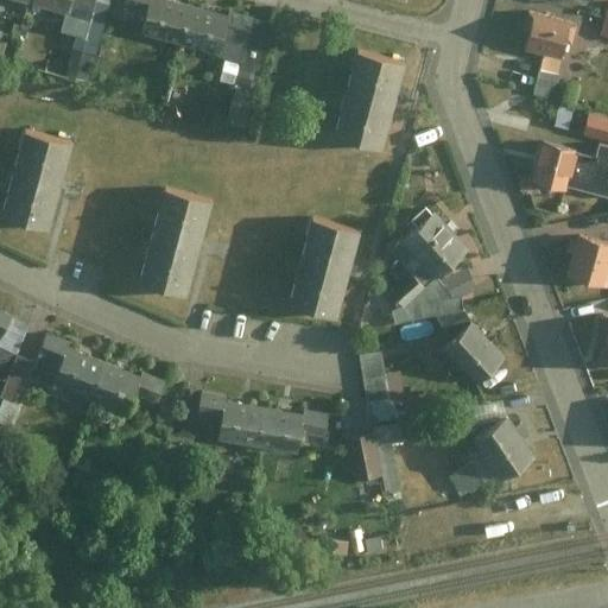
[(10,0),(73,16),(68,31),(84,36),(93,0),(10,0)]
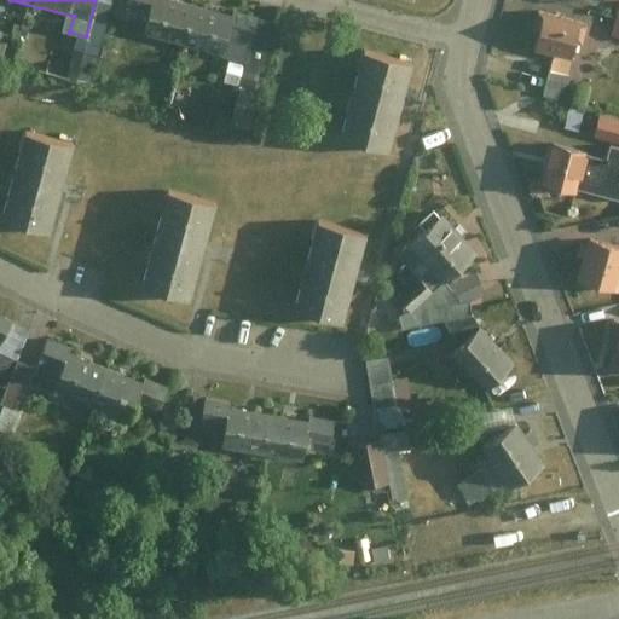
[(122,0),(117,21),(137,25),(133,40),(221,62),(227,39),(248,44),(253,24),(254,22),(231,16),(229,22),(150,1),(150,0),(122,0)]
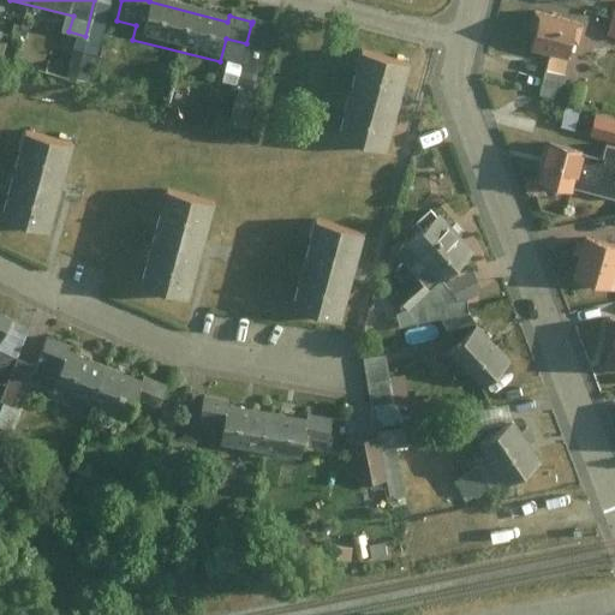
[(580,27),(538,17),(531,52),(573,60),(580,27)]
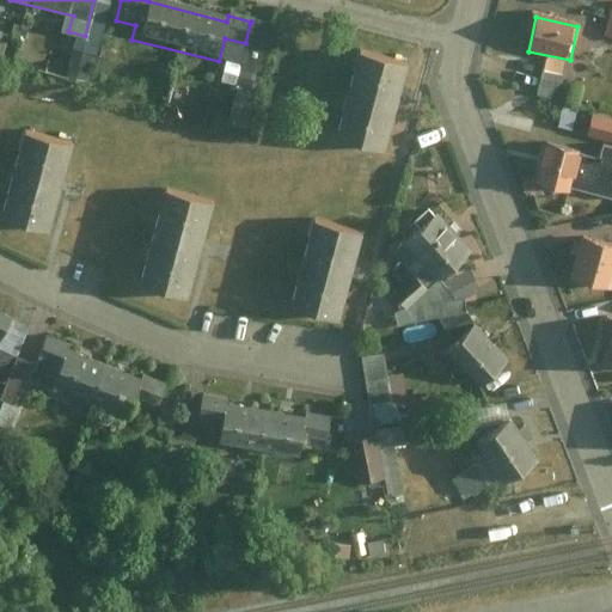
[(611,19),(606,18),(601,37),(611,40),(611,19)]
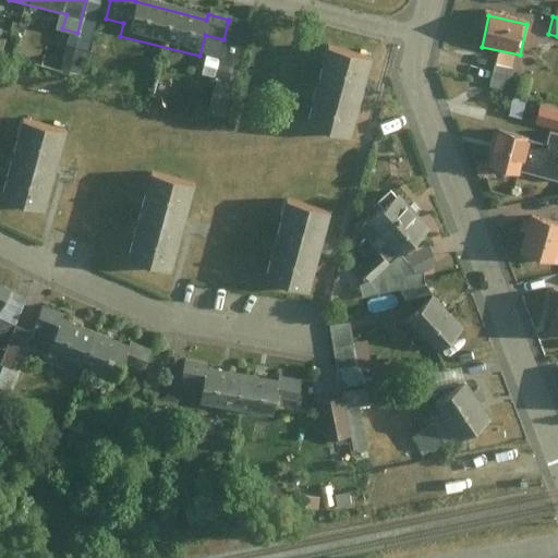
[(247,27),(228,22),(223,39),(217,68),(235,73),(247,27)]
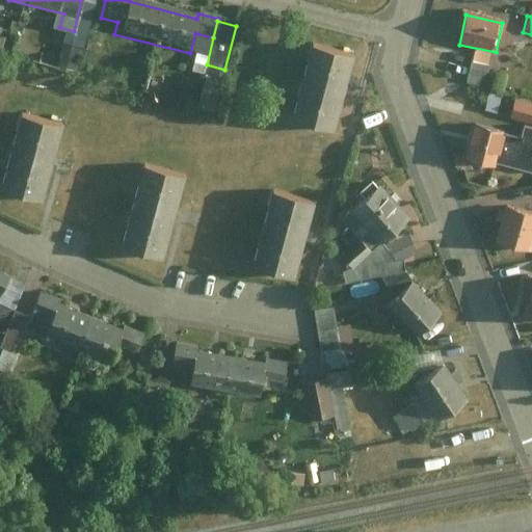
[(347,68),(299,56),(282,133),(329,144),(347,68)]
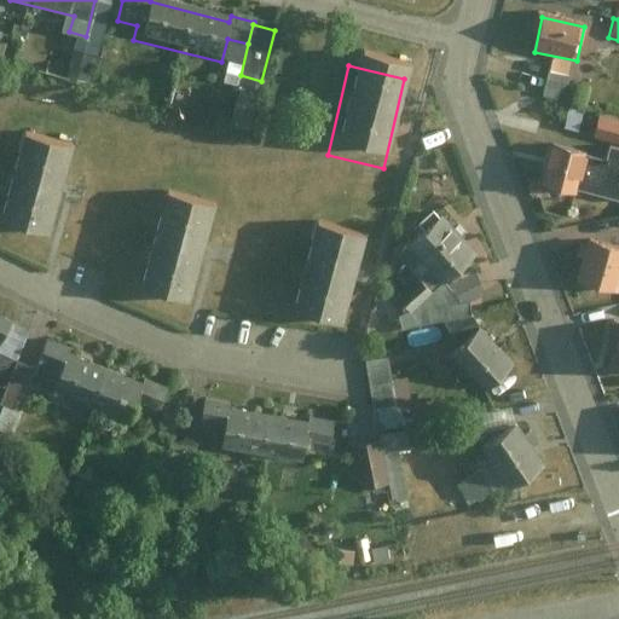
[(566,81),(545,76),(541,99),(561,103),(566,81)]
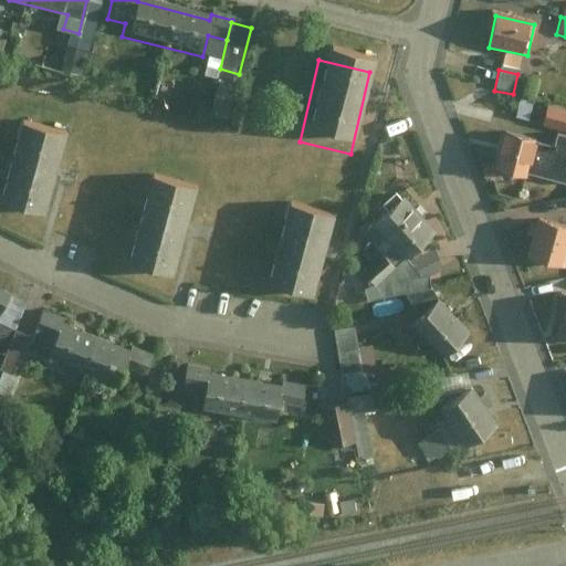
[(565,112),(544,107),(540,127),(565,133),(565,112)]
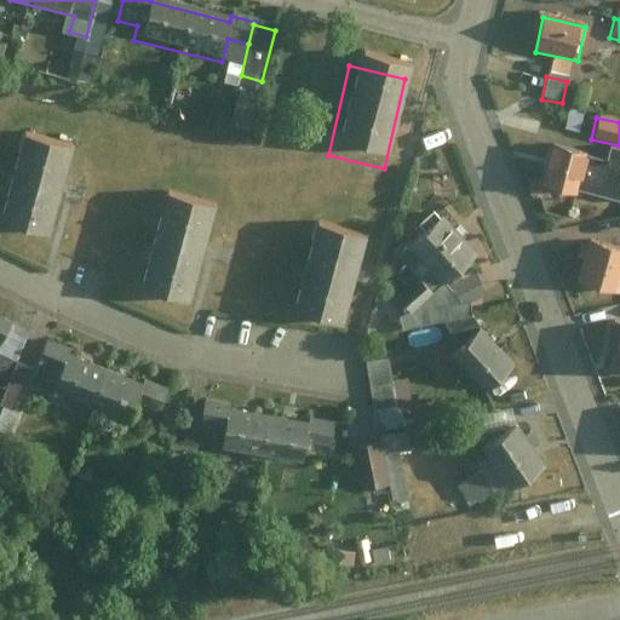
[(0,219),(49,233),(72,150),(22,136),(0,212),(0,219)]
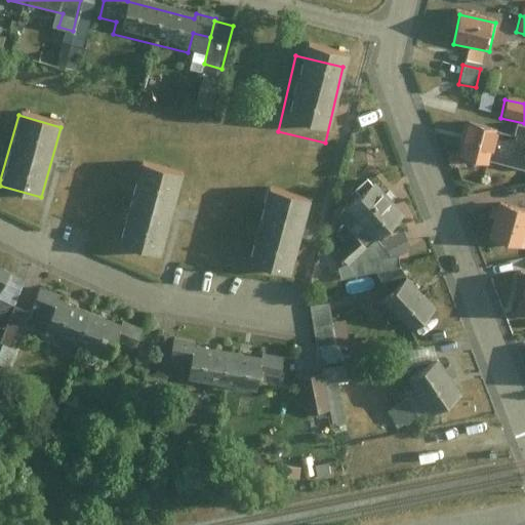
[(496,137),(462,127),(455,150),(462,152),(459,163),(487,170),(488,166),(496,137)]
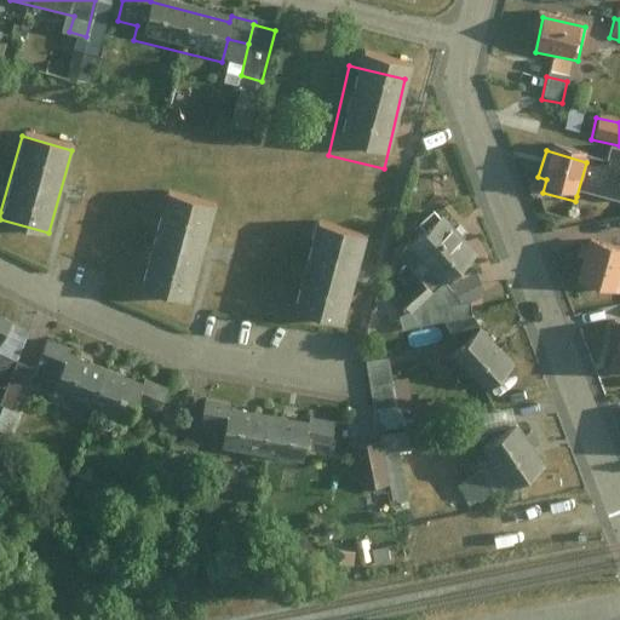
[(606,167),(586,162),(577,196),(619,207),(619,155),(609,153),(606,167)]
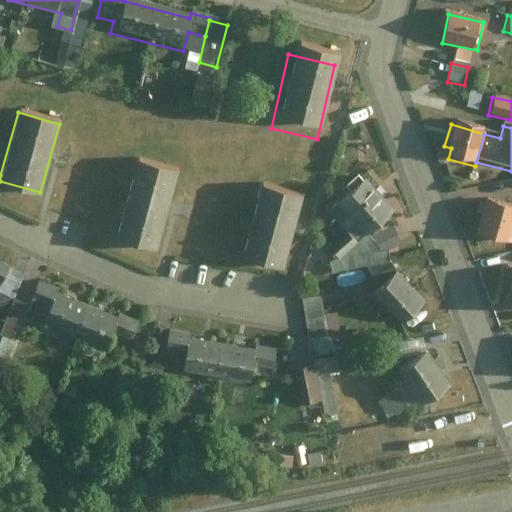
[(175,170),(134,160),(115,235),(156,246),(175,170)]
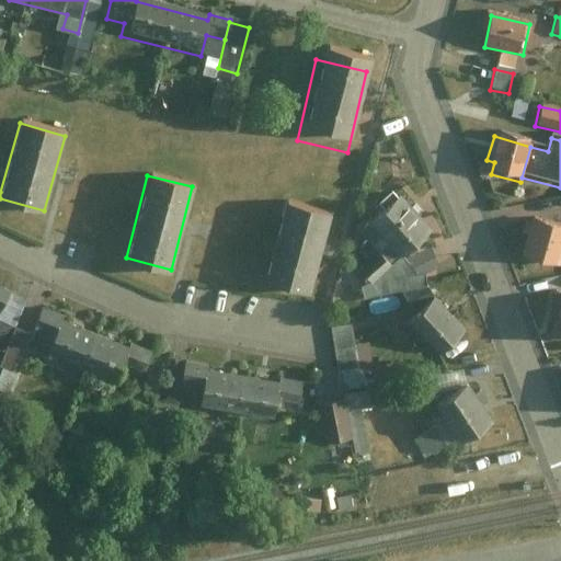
[(398,192),(363,221),(365,228),(395,261),(400,255),(428,228),(398,192)]
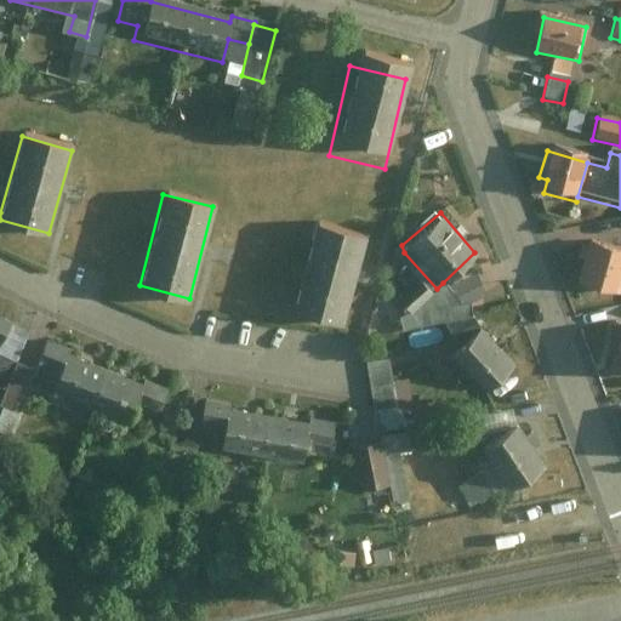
[(364,237),(318,224),(294,311),(340,323),(364,237)]
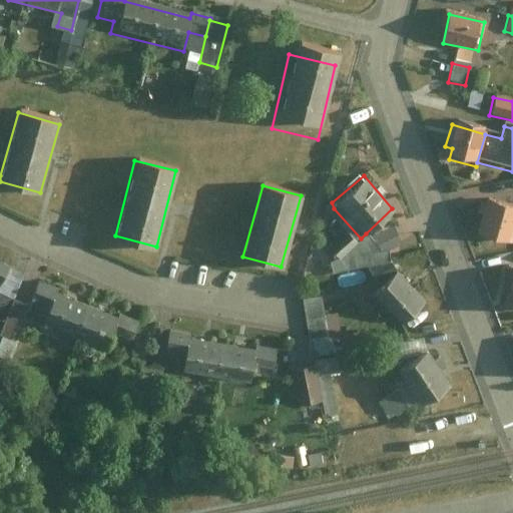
[(512,224),(512,207),(482,199),(472,234),(508,243),(512,224)]
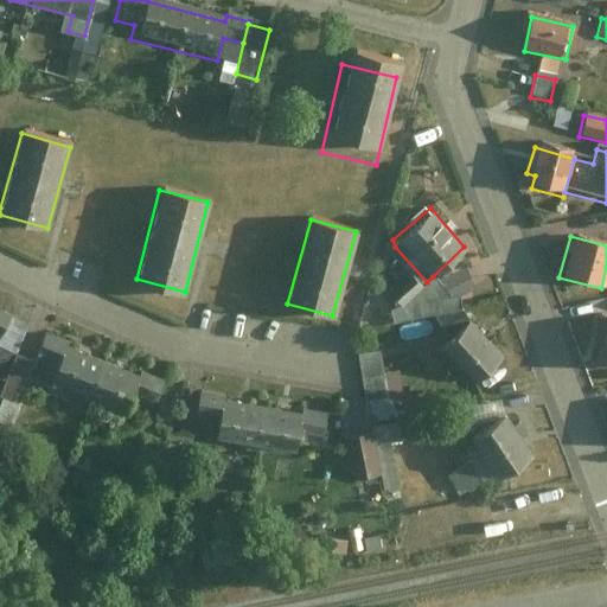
[(427,282),(395,247),(393,249),(402,259),(394,267),(402,278),(388,291),(398,302),(388,305),(391,321),(464,311),(460,292),(449,294),(433,276),(427,282)]
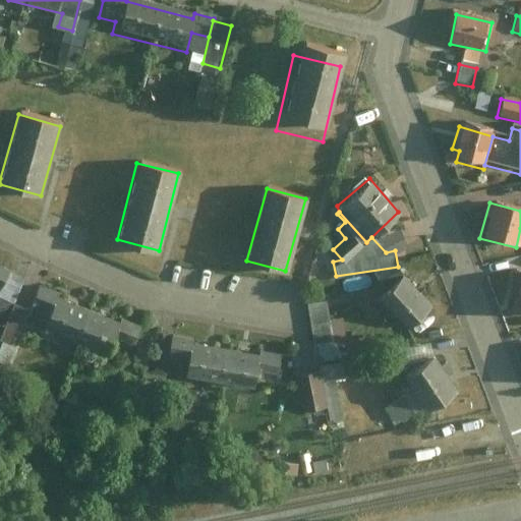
[(403,273),(379,296),(405,326),(430,303),(403,273)]
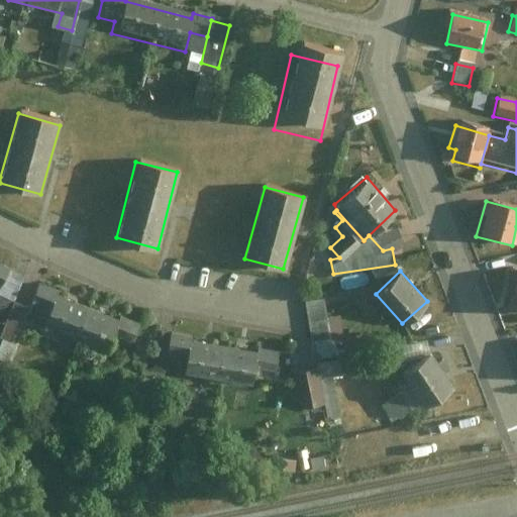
[(516,273),(507,271),(501,297),(509,298),(506,309),(516,311),(516,273)]
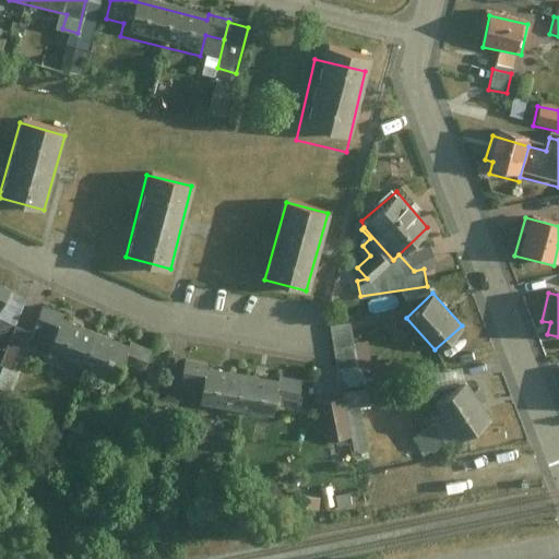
[(42,310),(35,326),(48,331),(38,354),(115,384),(122,365),(141,371),(149,352),(126,342),(123,348),(58,322),(59,318),(42,310)]
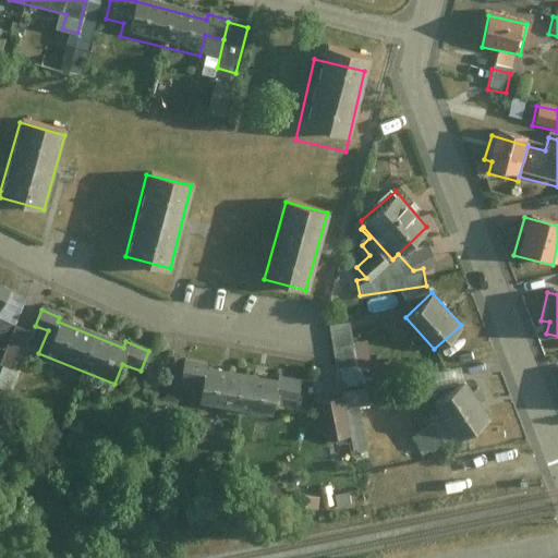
[(354,318),(330,322),(337,368),(373,364),(370,341),(358,343),(354,318)]
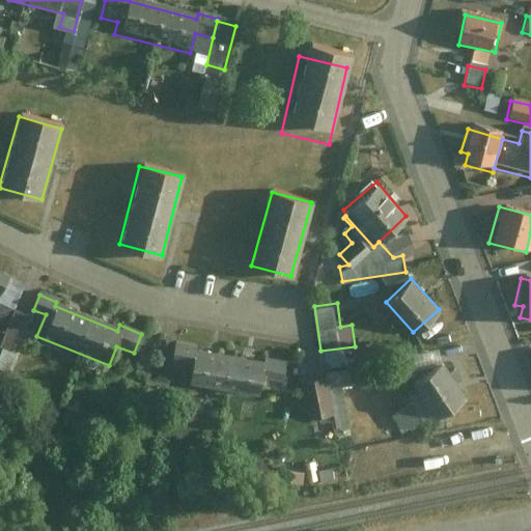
[(23,316),(0,306),(0,335),(11,340),(23,316)]
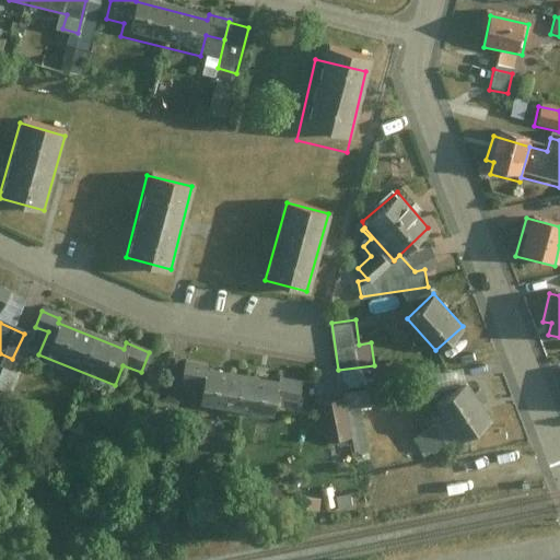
[(35,327),(32,325),(18,360),(34,368),(38,354),(48,331),(35,327)]
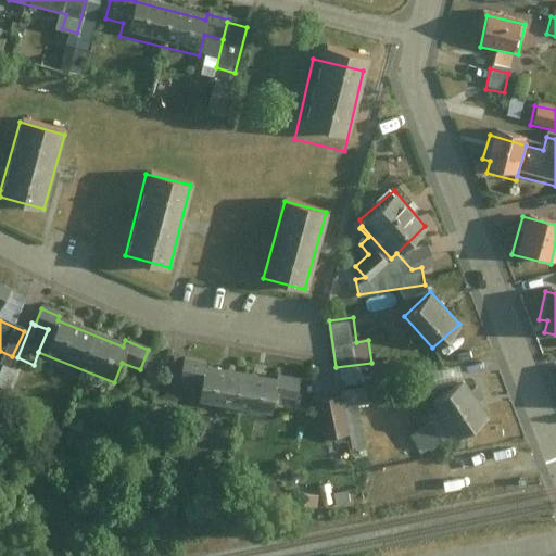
[(182,354),(179,376),(196,378),(191,402),(275,416),(278,394),(298,397),(301,375),(278,370),(276,375),(203,363),(204,358),(182,354)]
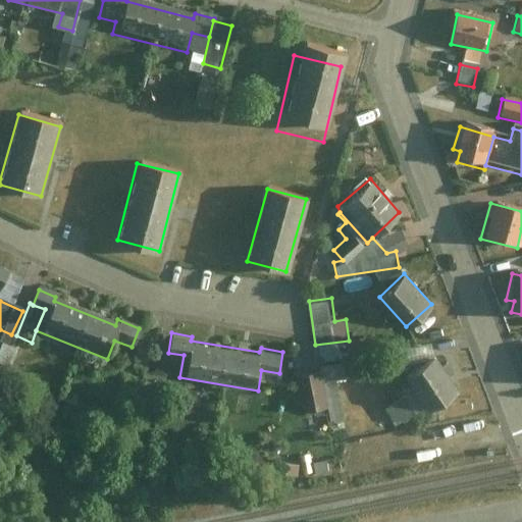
[(435,355),(404,377),(427,411),(458,389),(448,375),(453,372),(446,362),(442,365),(435,355)]
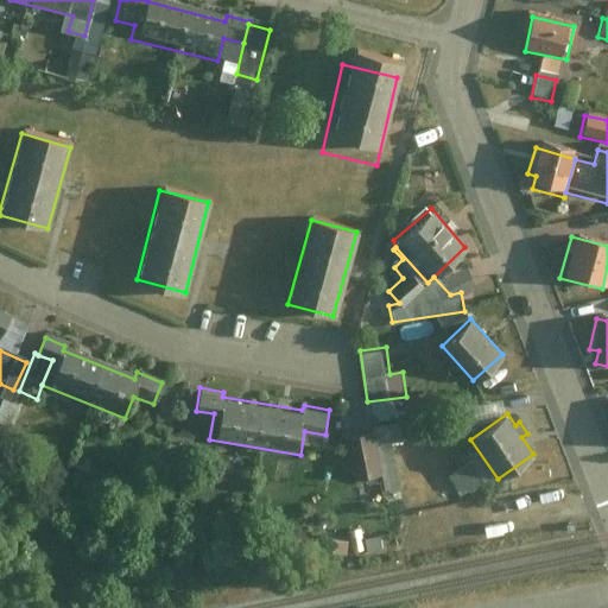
[(373,430),(375,443),(393,439),(403,437),(399,420),(372,425),(373,430)]
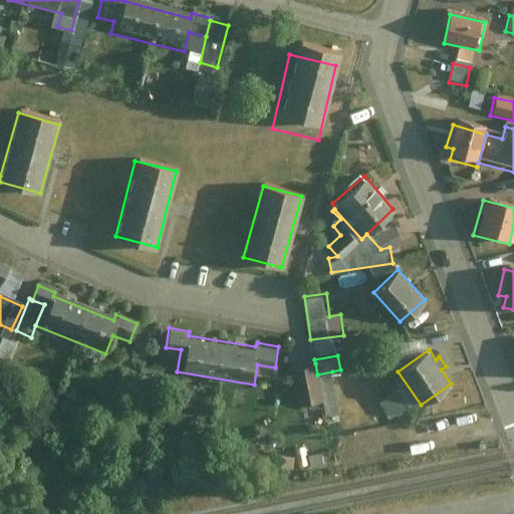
[(315,363),(292,367),(299,403),(321,399),(317,374),(315,363)]
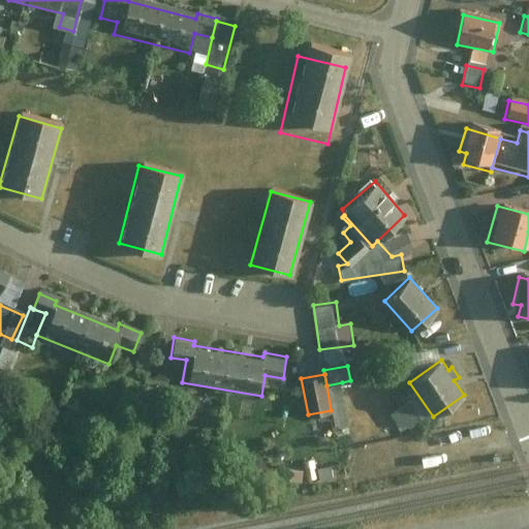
[(342,382),(327,385),(331,410),(335,428),(350,425),(342,382)]
